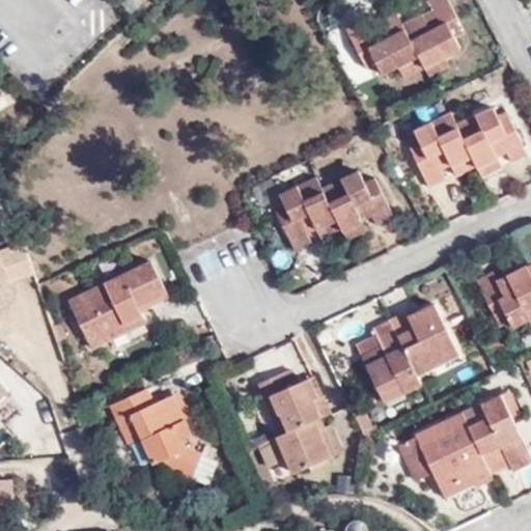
[(455,36),(466,31),(448,0),(428,0),(427,0),(432,9),(423,16),(422,14),(401,24),(419,57),(424,66),(425,68),(446,57),(462,49),(455,36)]
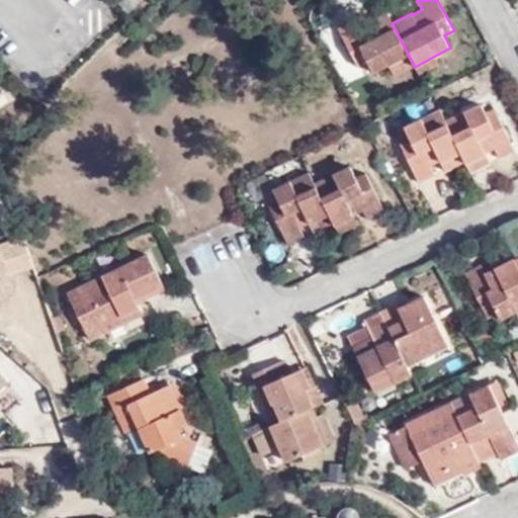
[(392,23),(386,12),(358,27),(354,19),(338,27),(357,67),(367,62),(373,74),(389,66),(409,56),(392,23)]
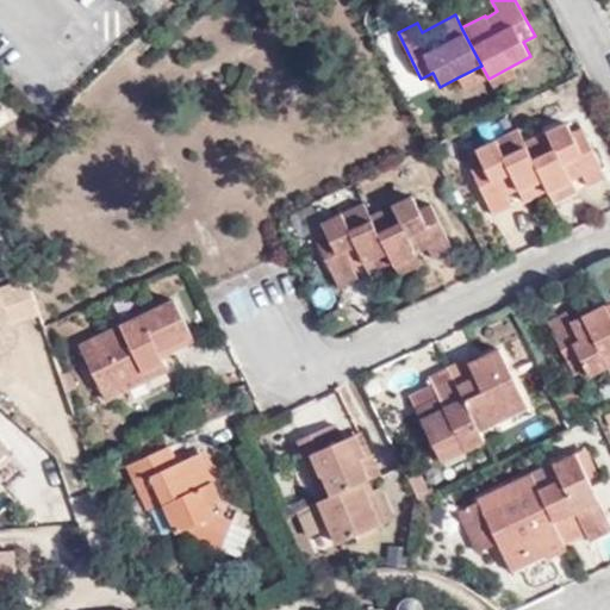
[(465,88),(487,76),(481,66),(458,78),(465,88)]
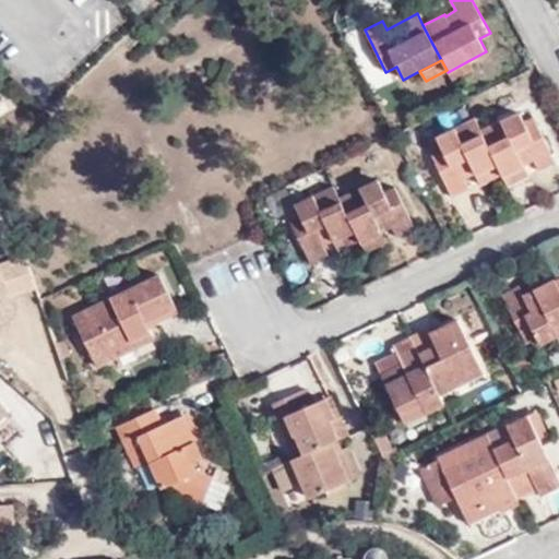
[(452,80),(473,69),(470,60),(448,72),(452,80)]
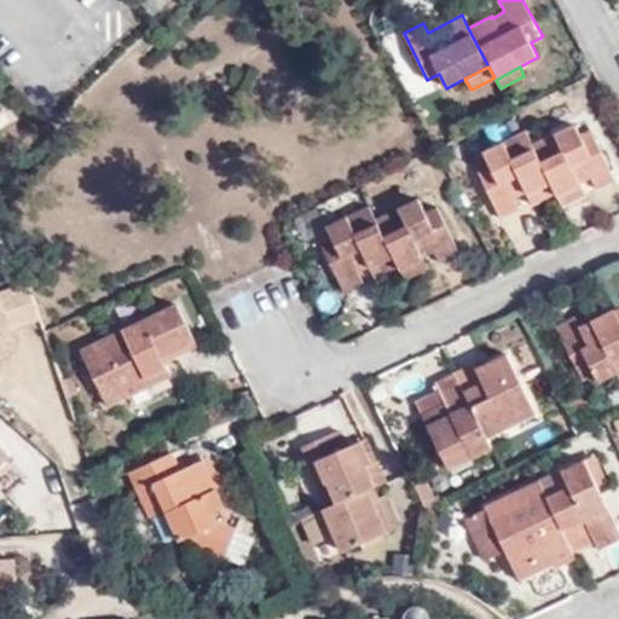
[(614,179),(590,129),(580,134),(576,123),(532,145),(550,183),(557,196),(580,184),(579,183),(591,178),(596,187),(614,179)]
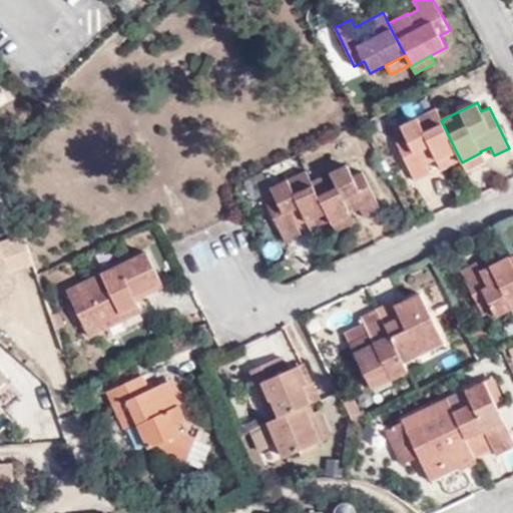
[(441,120),(436,109),(401,126),(406,138),(397,142),(412,175),(414,180),(431,172),(427,163),(436,159),(437,160),(456,151),(441,120)]
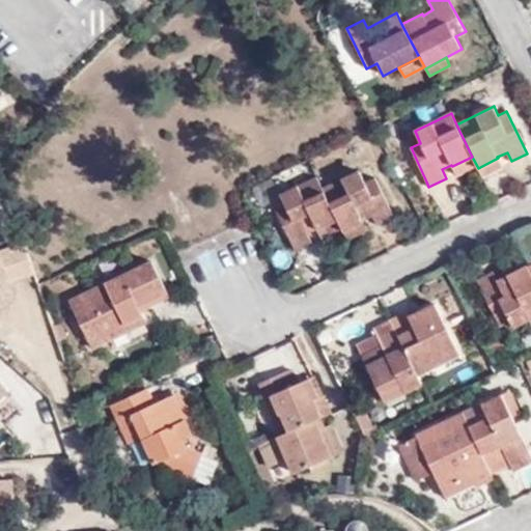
[(482,176),(502,166),(498,158),(478,168),(482,176)]
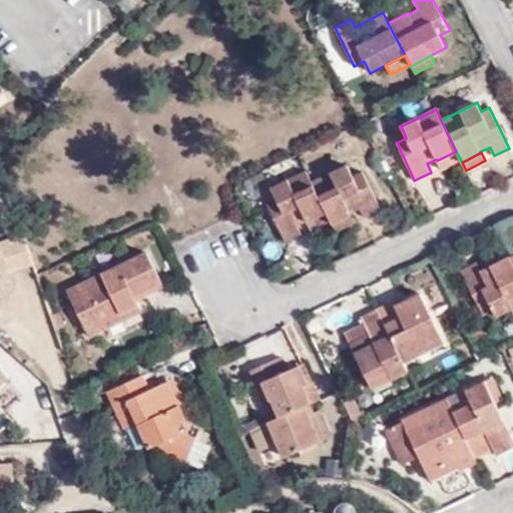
[(381,209),(362,170),(353,175),(347,163),(311,180),(318,194),(327,212),(331,220),(332,224),(352,214),(351,212),(360,208),(365,217),(381,209)]
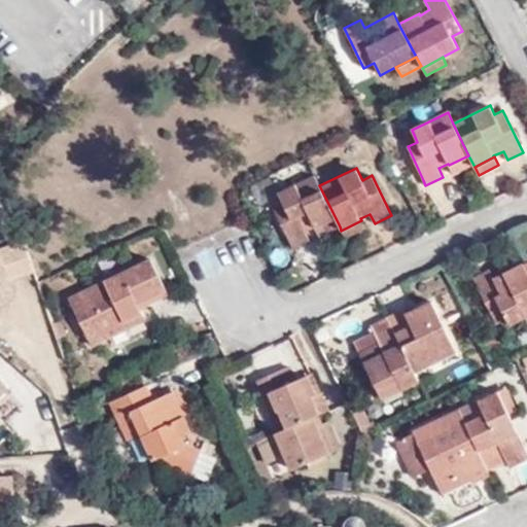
[(336,218),(326,200),(319,185),(314,175),(278,192),(284,205),(274,210),(292,249),(310,240),(305,232),(315,227),(336,218)]
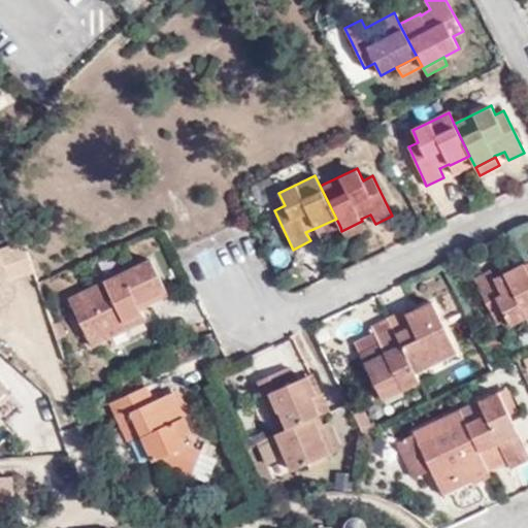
[(320,236),(340,227),(336,219),(316,228),(320,236)]
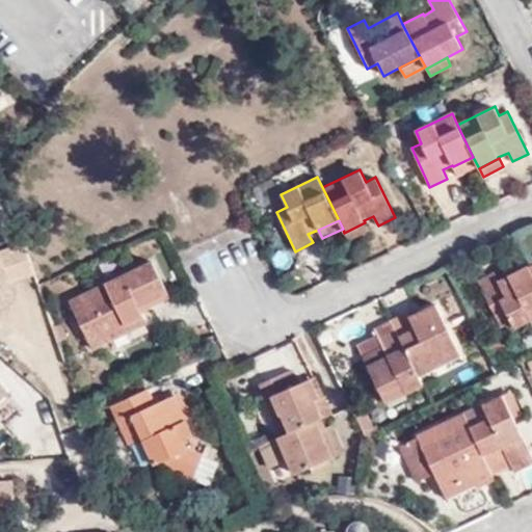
[(369,231),(365,222),(344,233),(348,241),(369,231)]
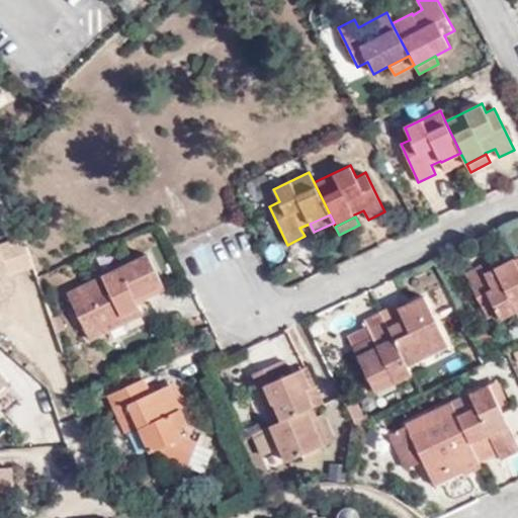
[(0,296),(10,293),(8,286),(12,285),(0,252),(0,296)]
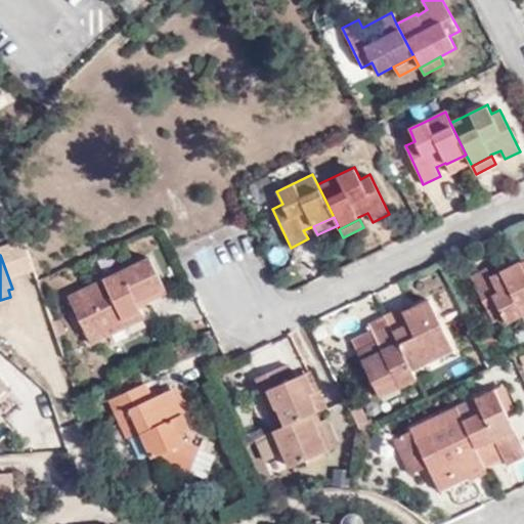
[(165,288),(150,258),(69,298),(91,343),(111,334),(107,329),(141,311),(140,307),(137,302),(165,288)]
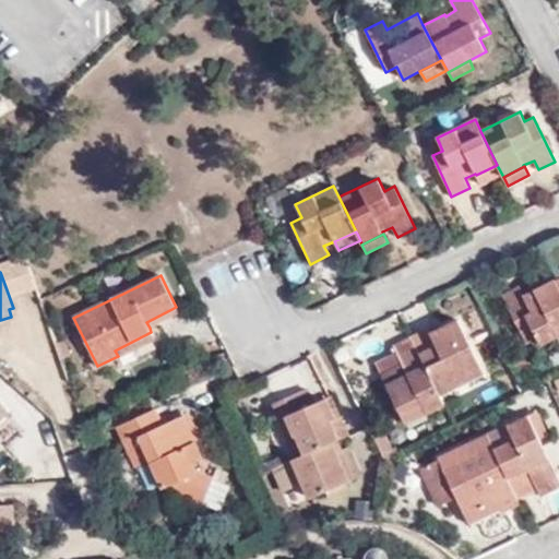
[(558,286),(555,280),(555,278),(524,294),(520,285),(501,294),(526,343),(536,339),(539,345),(558,335),(558,286)]
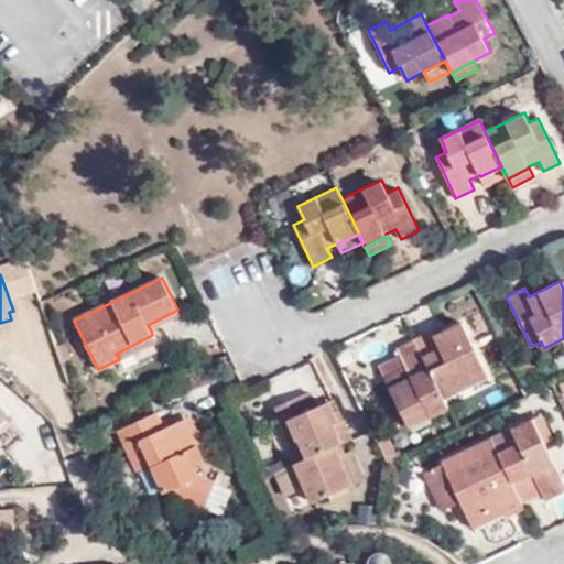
[(180,316),(177,310),(148,325),(151,331),(180,316)]
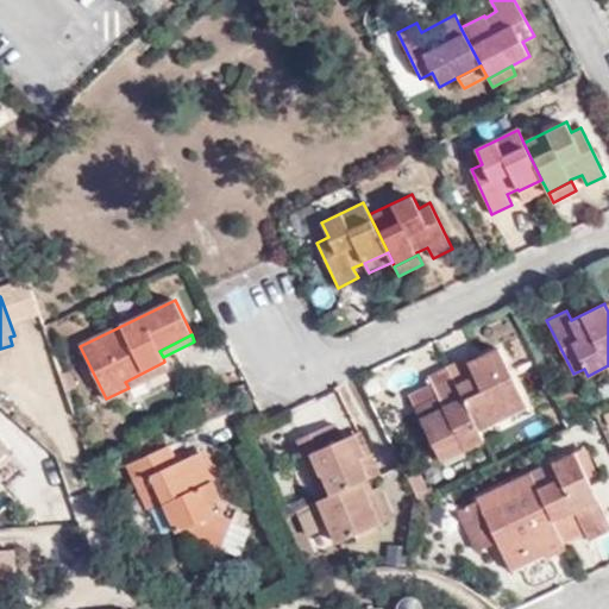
[(528,405),(498,346),(468,362),(465,357),(447,365),(479,428),(528,405)]
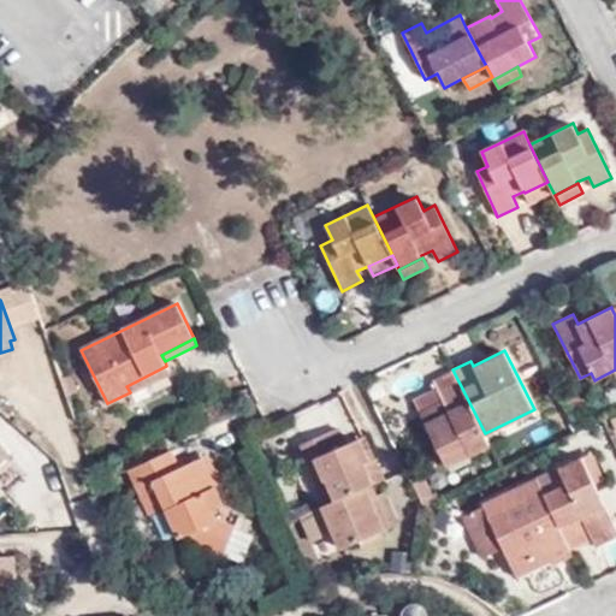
[(166,366),(126,386),(130,392),(170,373),(166,366)]
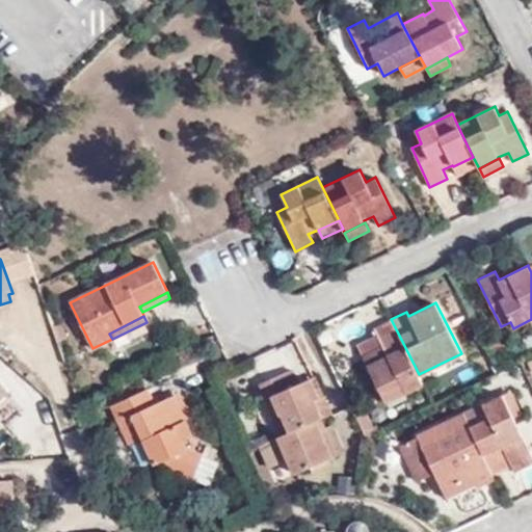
[(419,374),(391,319),(374,328),(376,335),(382,345),(362,355),(386,404),(424,384),(419,374)]
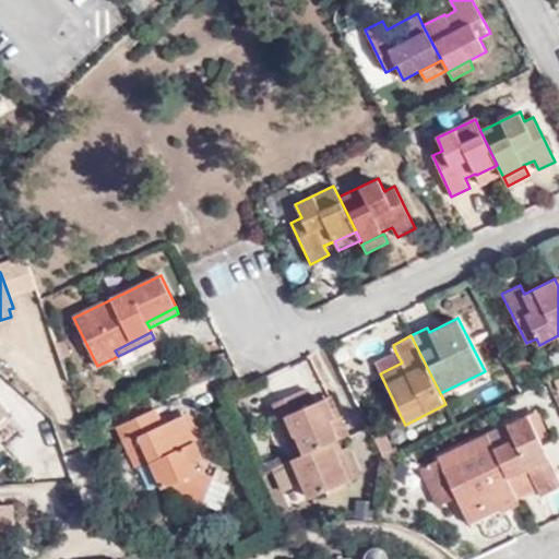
[(402,363),(395,352),(375,363),(380,373),(402,363)]
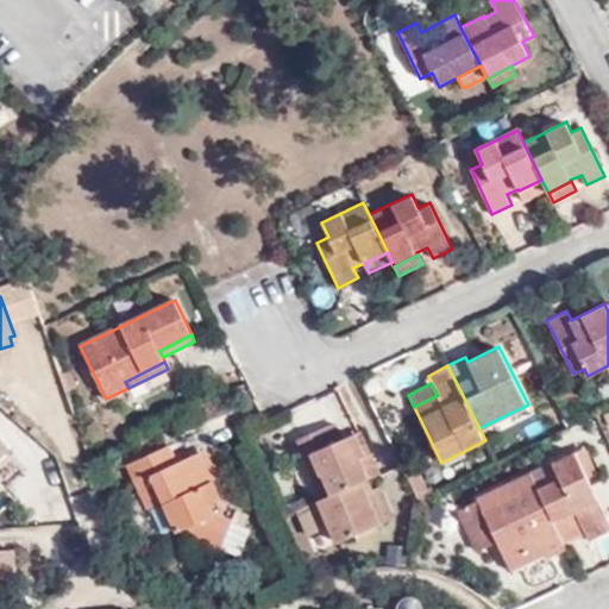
[(299,438),(324,497),(368,478),(378,473),(358,432),(341,439),(334,424),(299,438)]
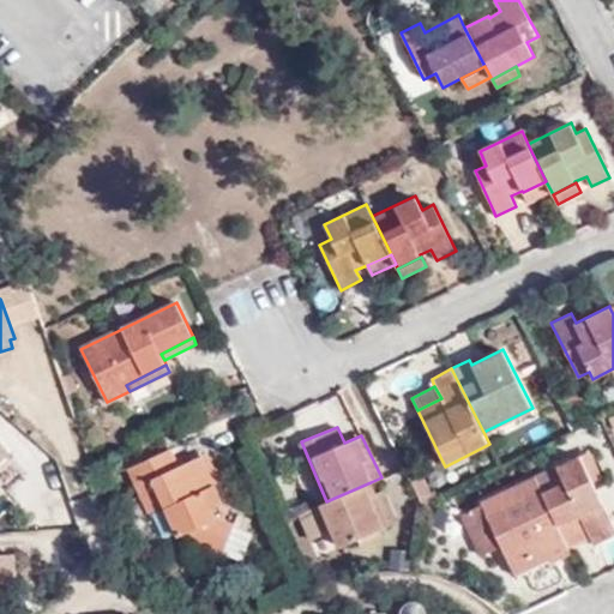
[(0,463),(11,453),(0,440),(0,463)]
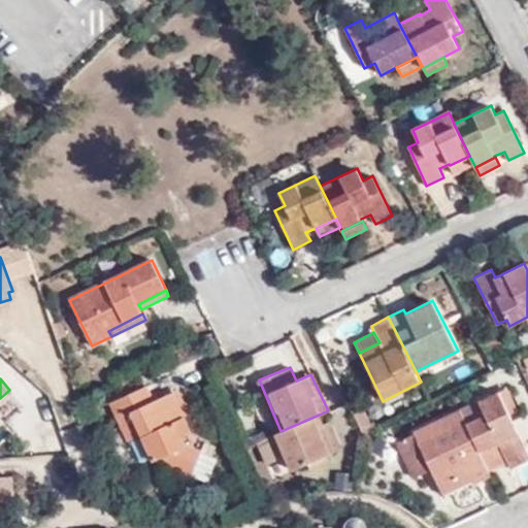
[(146,386),(110,402),(118,419),(130,413),(141,436),(153,462),(208,483),(218,458),(212,456),(200,452),(201,450),(186,443),(183,436),(192,432),(173,392),(154,401),(146,386)]
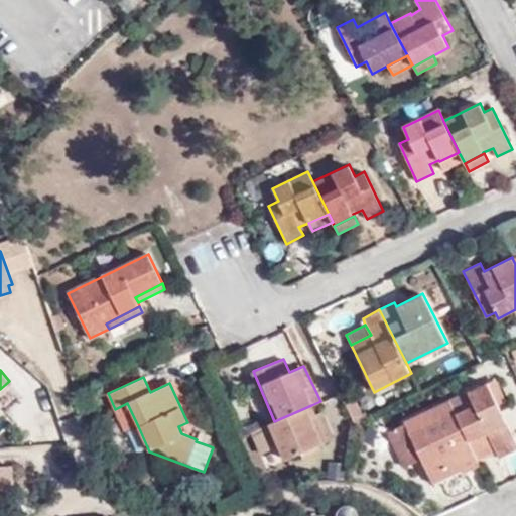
[(498,456),(515,446),(515,441),(487,382),(449,399),(478,462),(497,453),(498,456)]
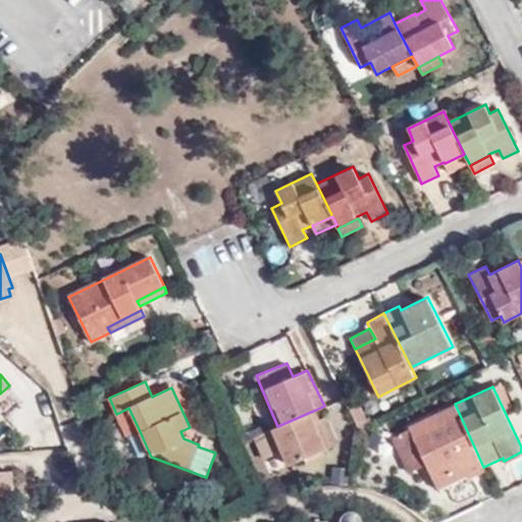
[(426,464),(435,483),(465,468),(470,478),(485,470),(485,469),(483,467),(455,404),(408,426),(409,428),(426,464)]
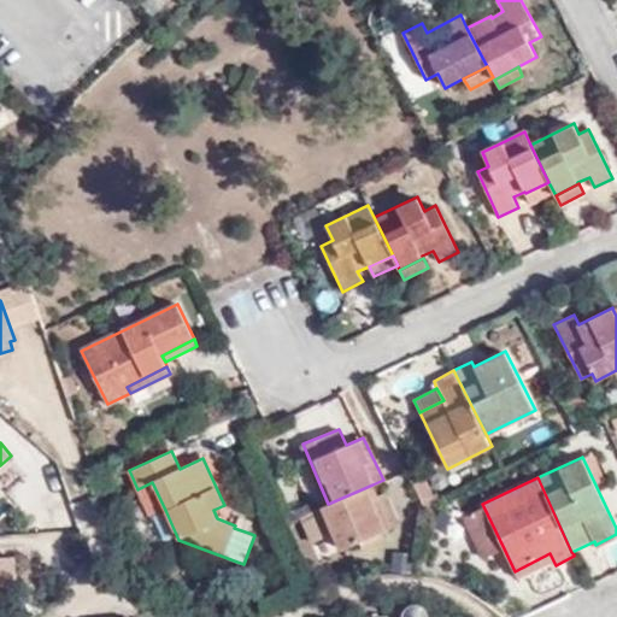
[(151,517),(165,510),(152,482),(137,489),(151,517)]
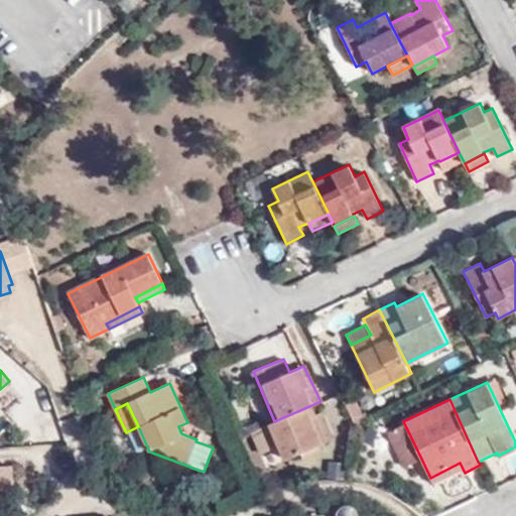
[(280,444),(286,459),(323,443),(328,441),(328,440),(332,438),(321,412),(315,414),(311,405),(274,421),(270,423),(271,424),(280,444)]
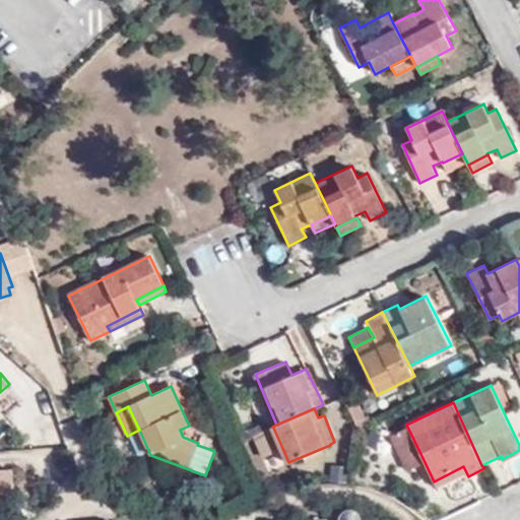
[(425,462),(407,427),(389,436),(406,470),(425,462)]
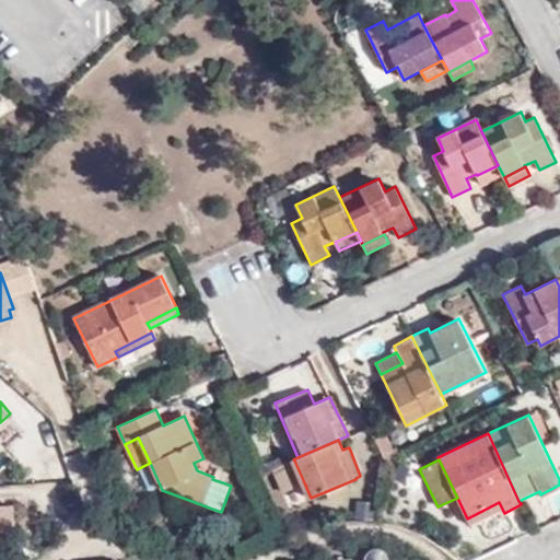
[(283,492),(304,482),(294,461),(273,469),(283,492)]
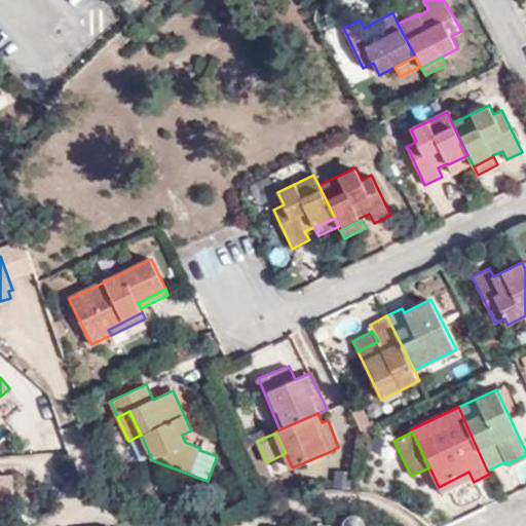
[(12,476),(0,476),(0,502),(14,501),(12,476)]
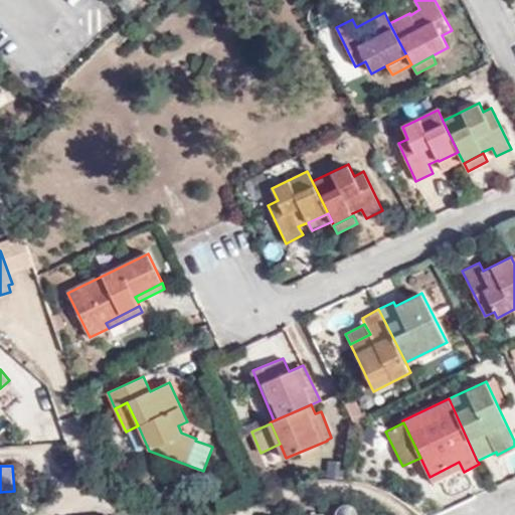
[(356,514),(356,511),(354,507),(352,505),(349,504),(346,504),(337,506),(328,513),(309,514),(356,514)]
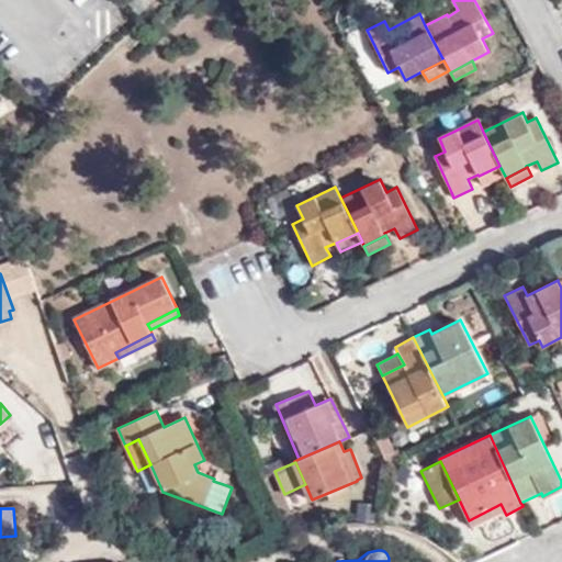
All buildings are outlined.
